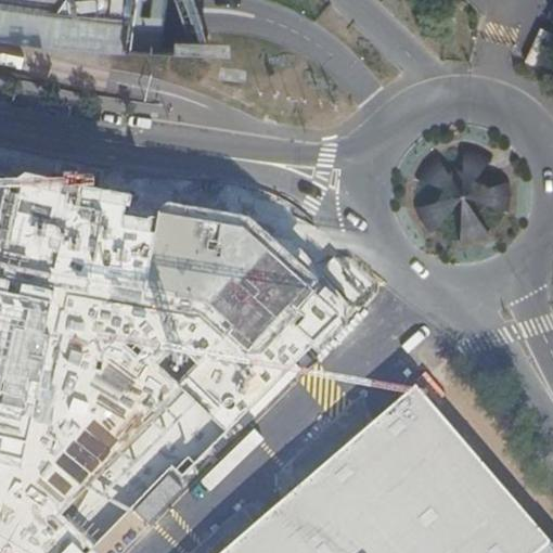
[(0,34),(10,36),(18,37),(43,40),(64,42),(69,42),(81,44),(118,47),(155,48),(178,49),(203,22),(192,0),(0,0),(0,34)]
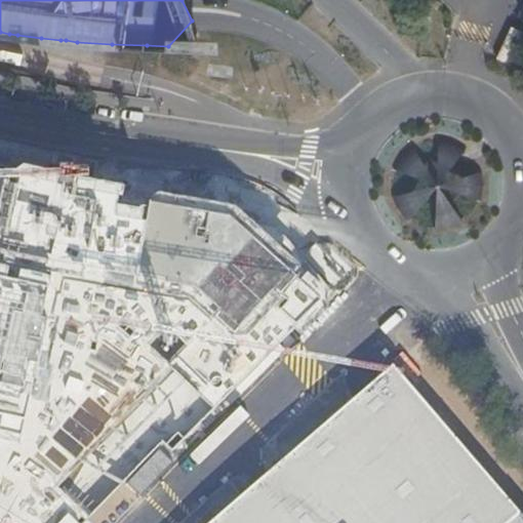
[(192,21),(168,46),(196,47),(196,35),(195,29),(192,21)]
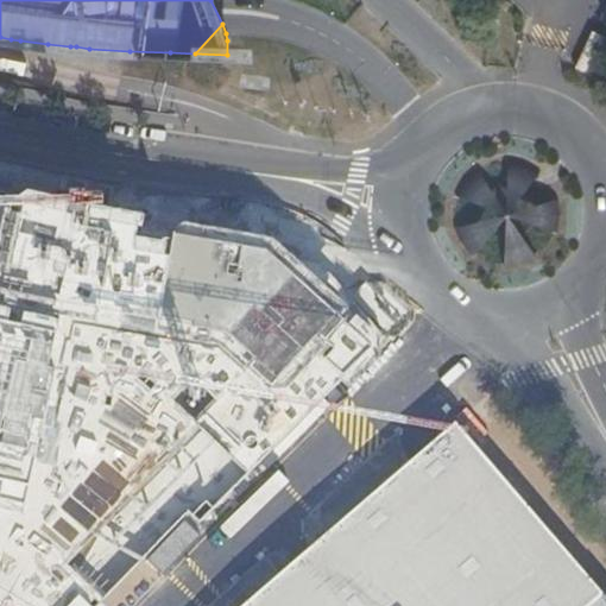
[(573,221),(518,157),(450,214),(505,278),(573,221)]
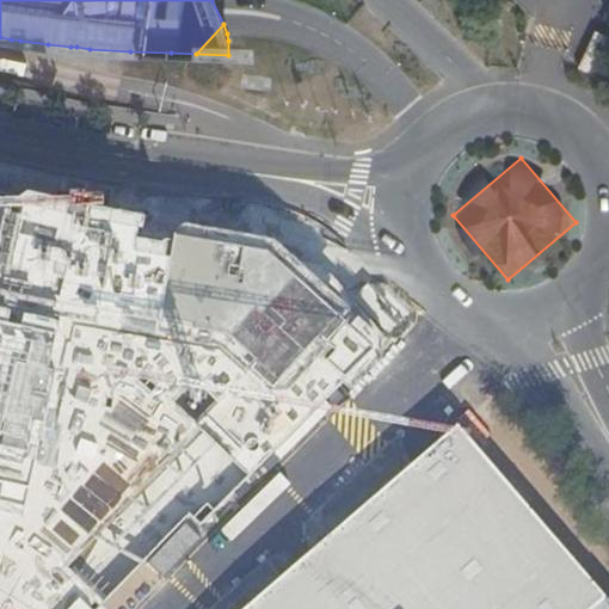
[(237,213),(205,263),(221,274),(226,265),(246,278),(274,235),(237,213)]
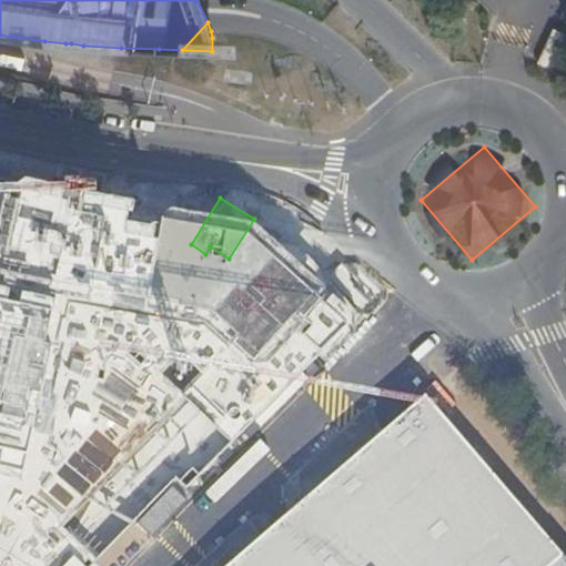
[(181,317),(214,287),(195,266),(162,296),(181,317)]
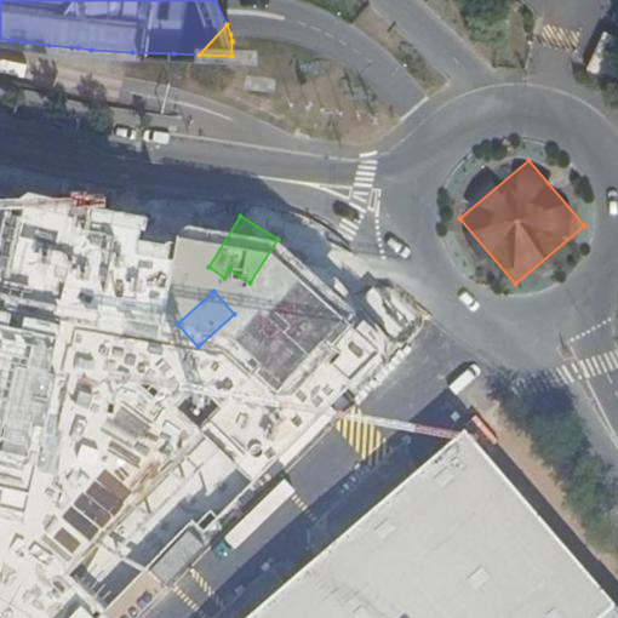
[(307,354),(316,371),(333,361),(324,344),(307,354)]
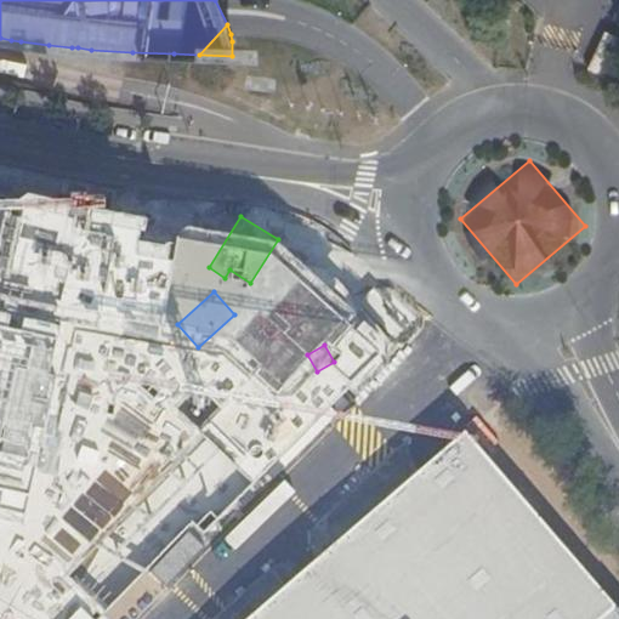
[(255,438),(283,421),(260,384),(232,401),(255,438)]
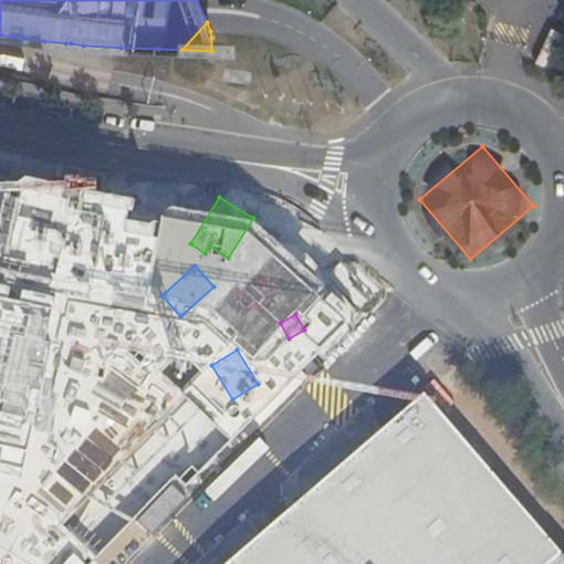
[(563,563),(563,553),(424,390),(222,563),(563,563)]
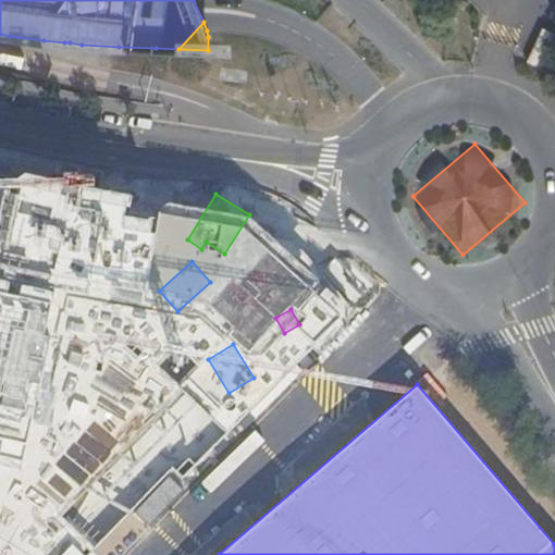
[(210,387),(186,403),(199,424),(223,409),(210,387)]
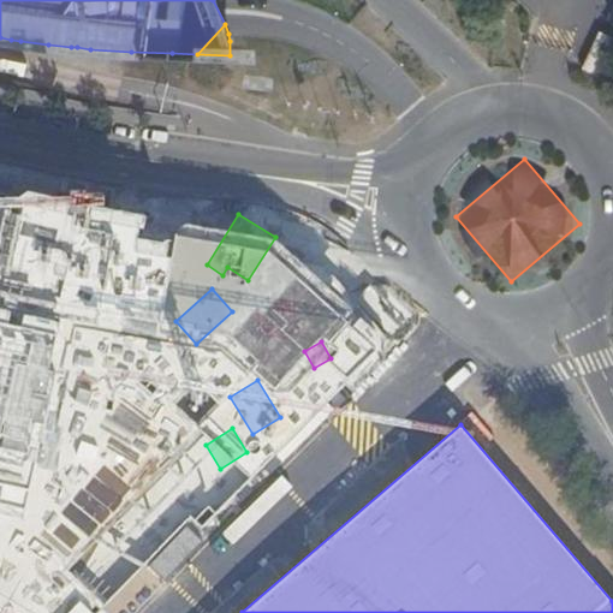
[(166,440),(148,470),(206,505),(224,475),(166,440)]
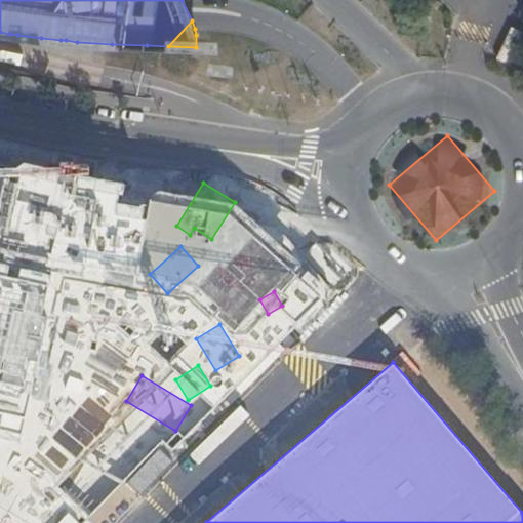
[(102,458),(120,479),(161,441),(144,420),(102,458)]
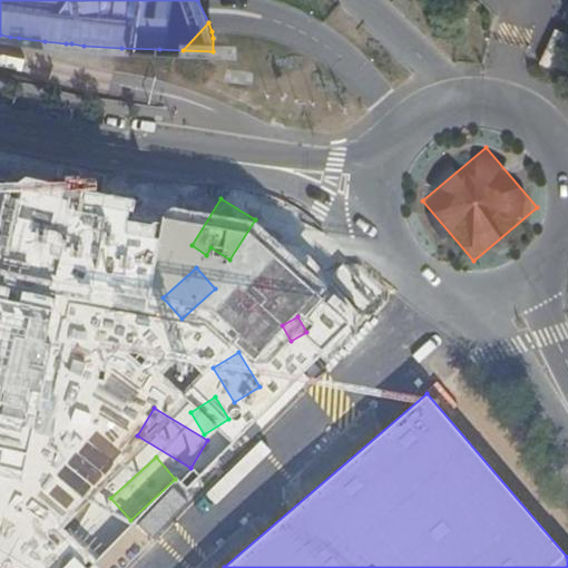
[(0,567),(85,567),(86,561),(68,536),(28,564),(27,567),(1,567),(0,567)]
